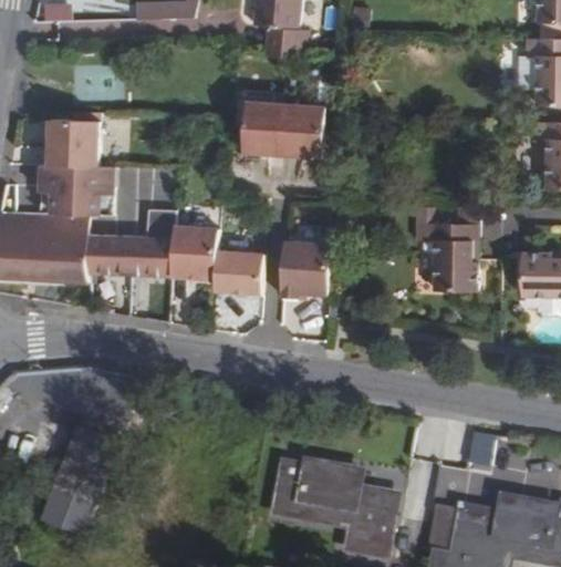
[(261,60),(304,61),(307,34),(297,33),(301,0),(255,0),(251,28),(265,29),(261,60)]
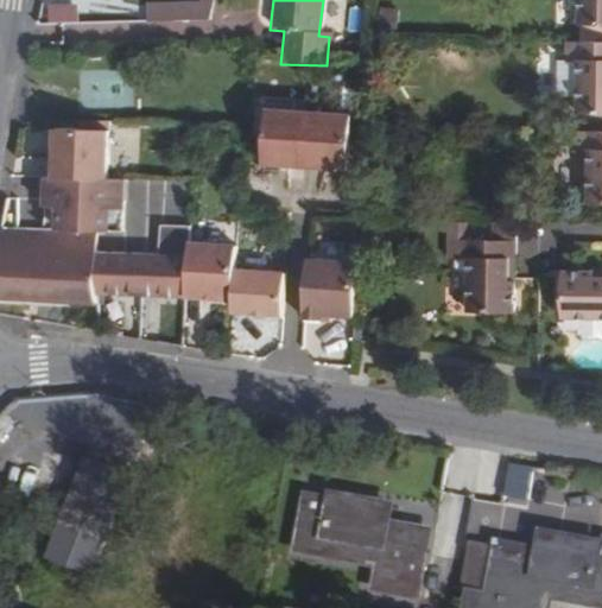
[(601,25),(601,0),(576,0),(576,25),(601,25)]
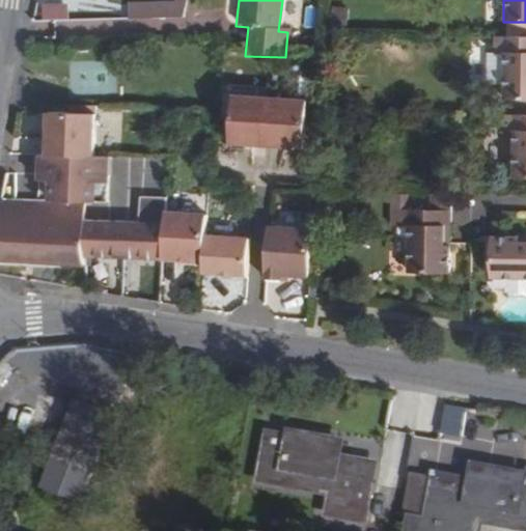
[(180,19),(182,1),(127,3),(128,21),(180,19)]
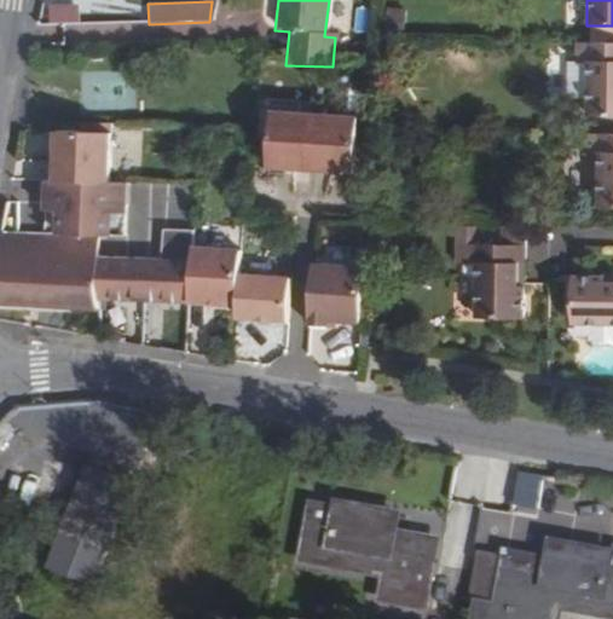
[(44,4),(44,23),(75,22),(75,3),(44,4)]
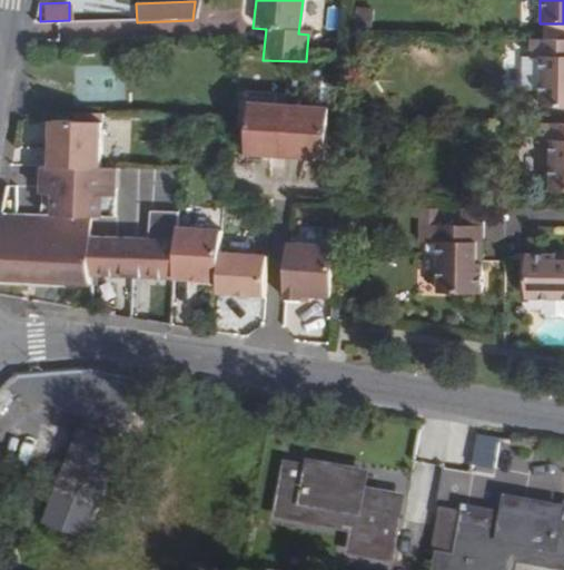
[(563,40),(528,40),(528,57),(540,57),(540,107),(563,107),(563,40)]
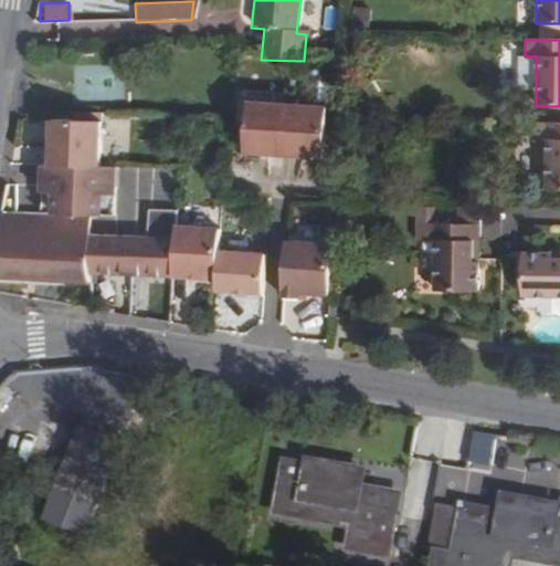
[(284,106),(243,104),(240,155),(281,157),(284,106)]
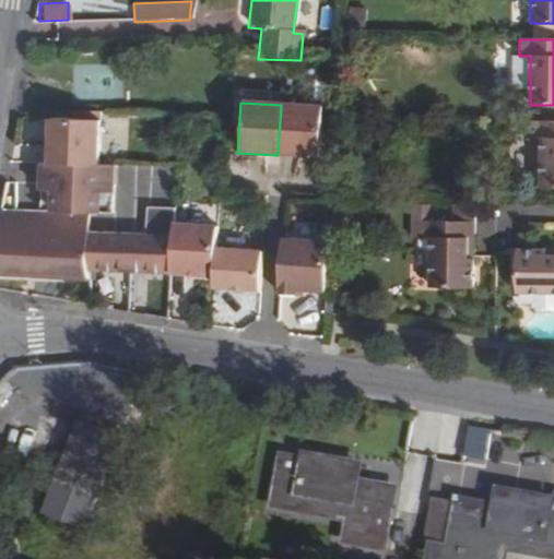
[(320,108),(281,105),(278,155),(317,158),(320,108)]
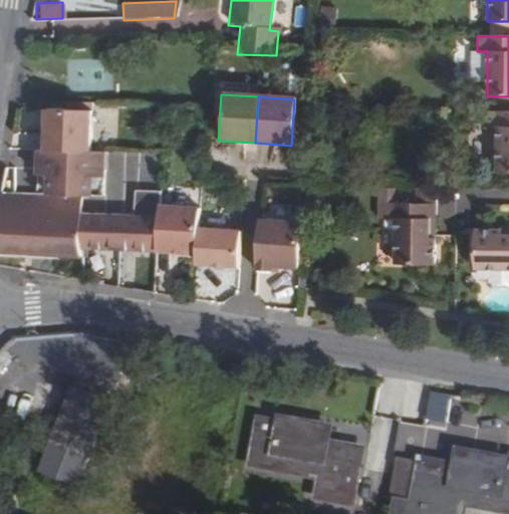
[(43,109),(44,152),(89,153),(88,105),(62,105),(62,109),(43,109)]
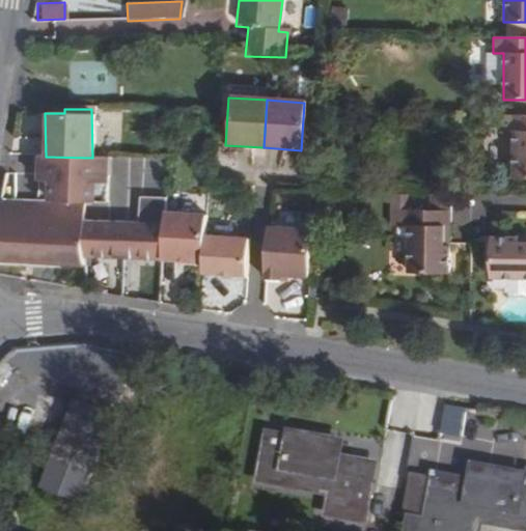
[(525,115),(502,115),(502,132),(511,132),(511,177),(525,177),(525,115)]
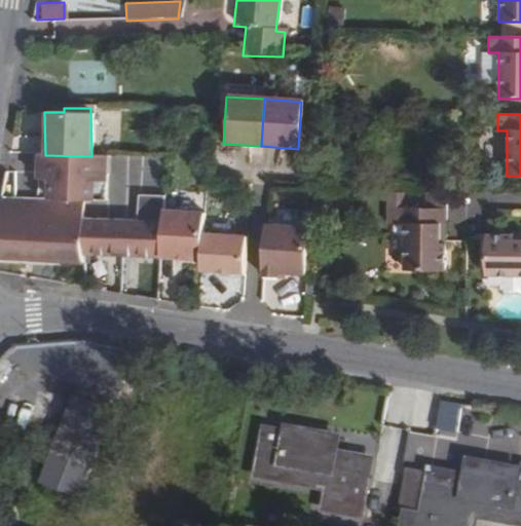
[(402,190),(386,190),(385,208),(393,208),(402,209),(402,190)]
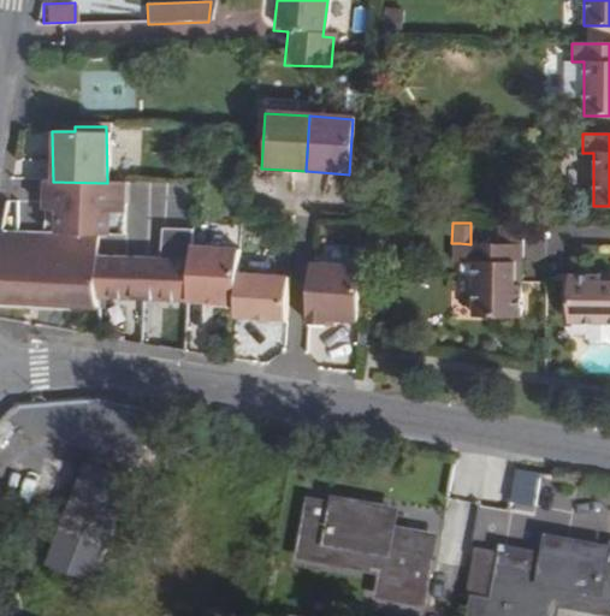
[(517,317),(519,286),(520,224),(499,223),(498,244),(471,244),(460,243),(459,264),(471,264),(471,317),(517,317)]
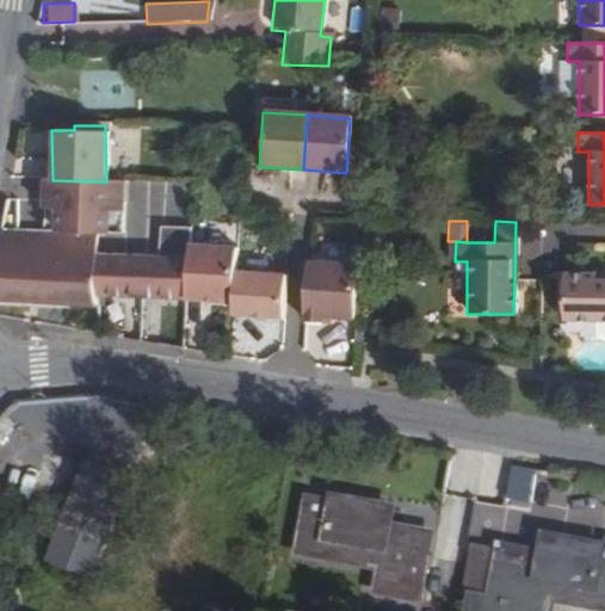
[(0,301),(93,307),(93,296),(92,254),(92,233),(0,229),(0,301)]
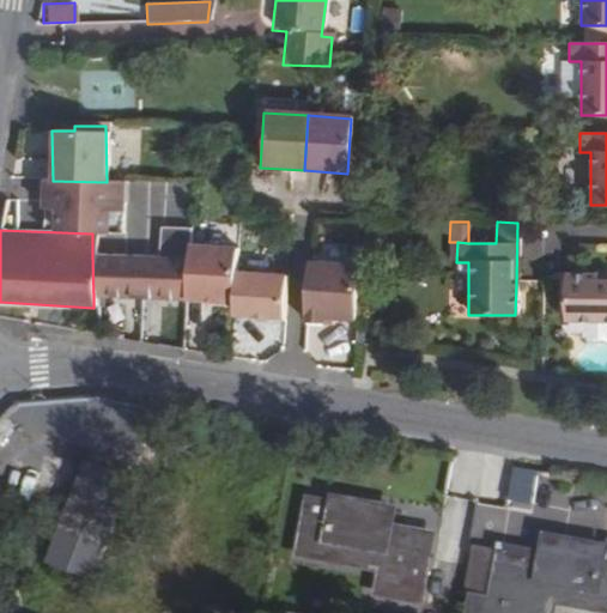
[(184,259),(181,299),(229,303),(231,274),(234,250),(186,247),(184,259)]
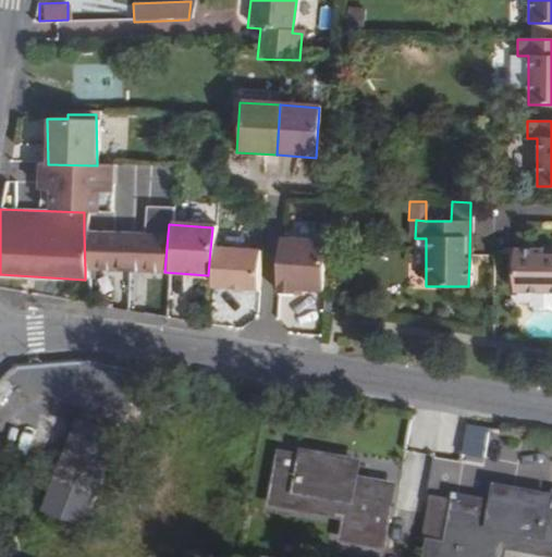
[(85,270),(164,272),(168,235),(84,232),(85,270)]
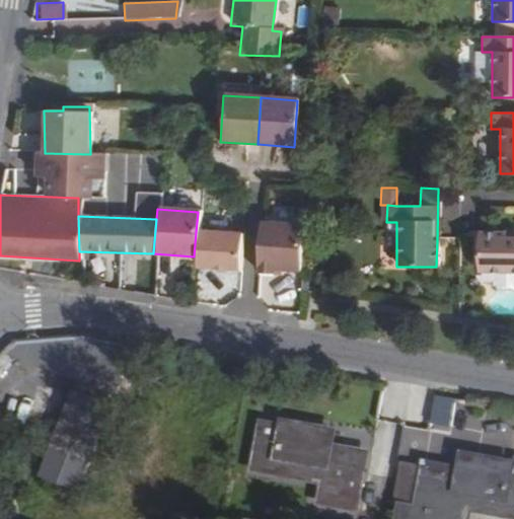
[(259,219),(257,272),(308,274),(310,221),(259,219)]
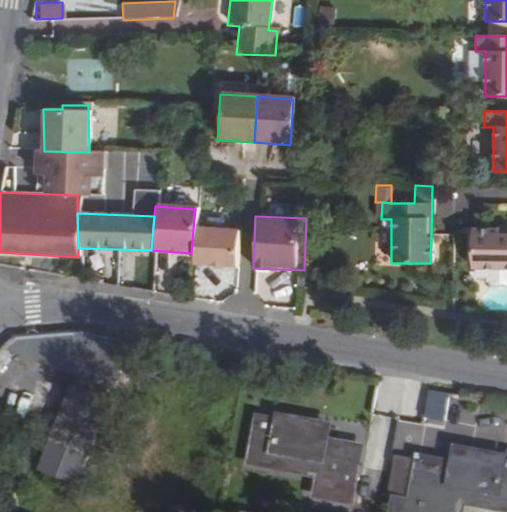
[(236,232),(193,229),(191,253),(191,265),(233,268),(236,232)]
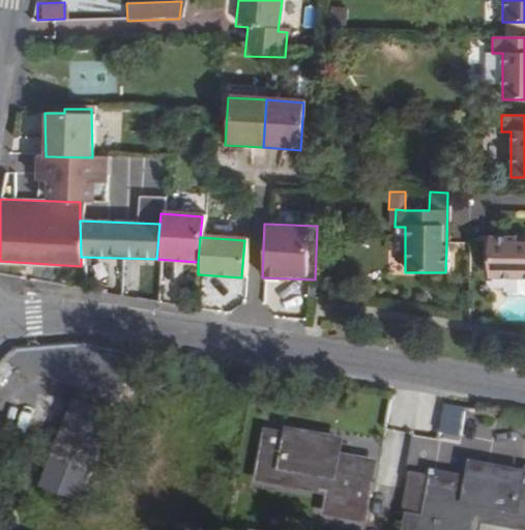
[(524,238),(489,238),(488,277),(506,278),(524,278),(524,238)]
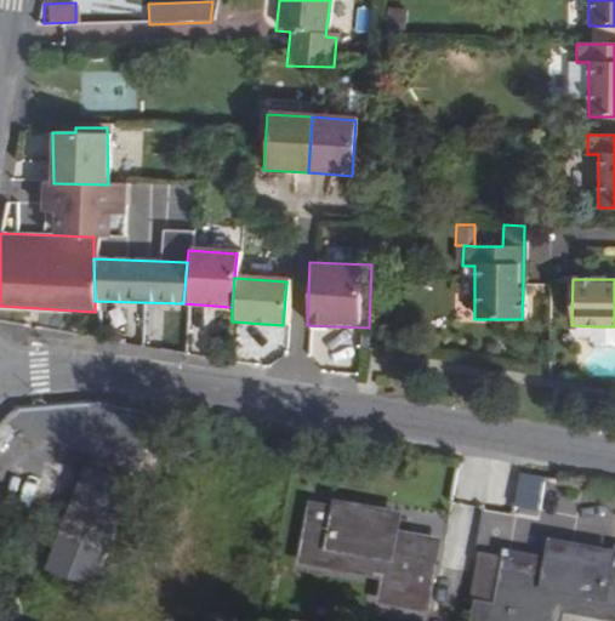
[(614,326),(593,326),(593,342),(598,347),(613,347),(614,345),(614,326)]
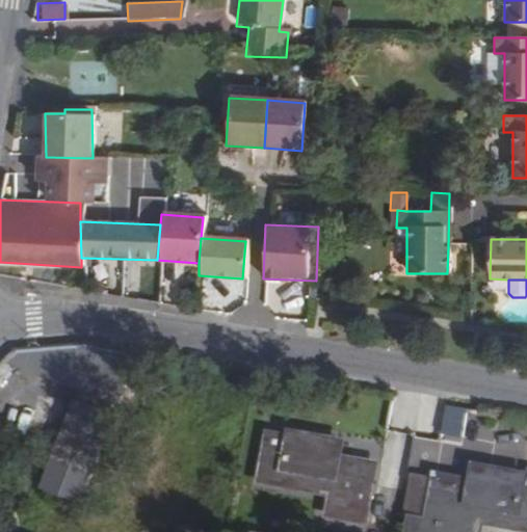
[(21,353),(8,358),(85,390),(81,403),(75,401),(41,487),(79,502),(113,417),(104,413),(108,398),(116,401),(135,355),(90,348),(64,347),(21,353)]
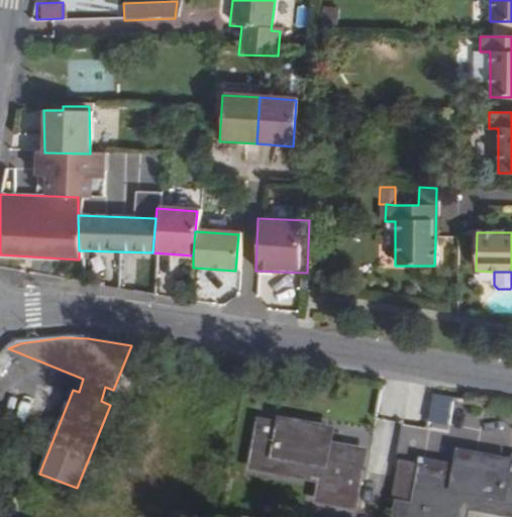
[(427,397),(400,393),(396,422),(422,426),(423,421),(427,397)]
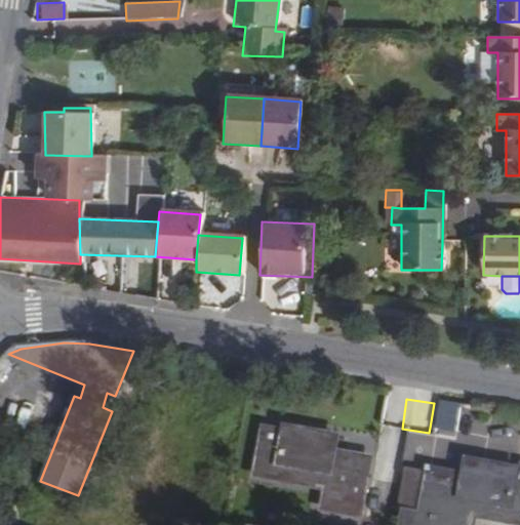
[(454,407),(434,403),(430,428),(450,431),(454,407)]
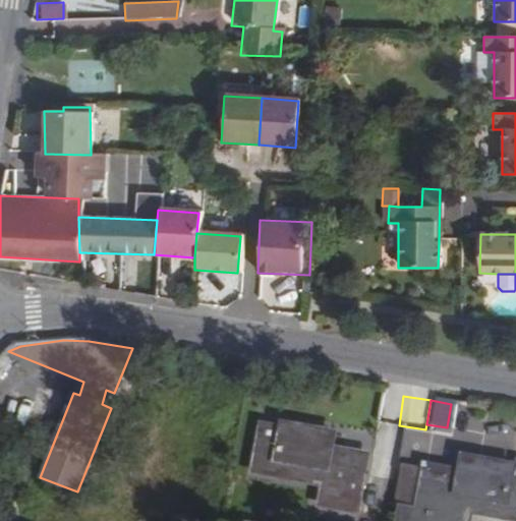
[(279,425),(261,422),(251,477),(319,486),(317,507),(361,515),(370,452),(335,447),(337,429),(280,420),(279,425)]
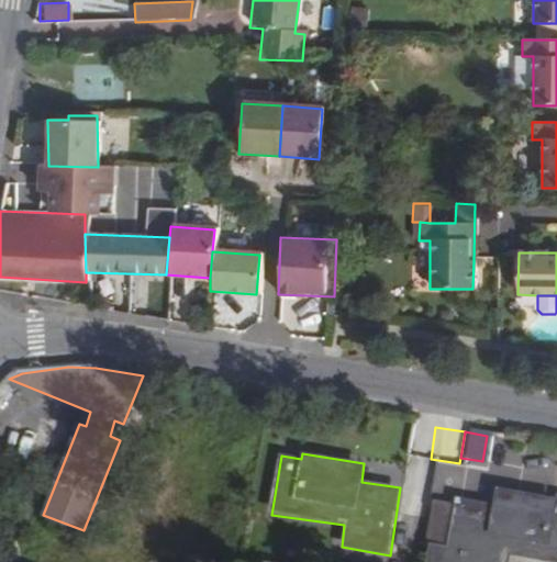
[(491,503),(460,498),(454,544),(433,541),(429,561),(491,561),(493,552),(503,553),(556,561),(556,505),(555,506),(556,496),(493,486),(491,503)]
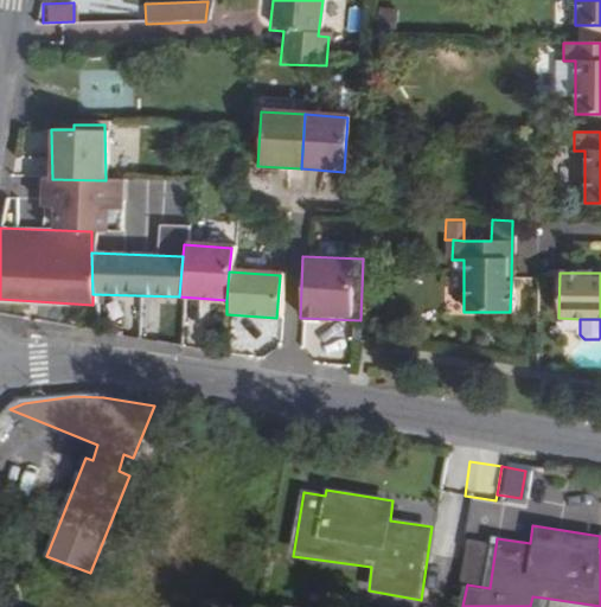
[(490,588),(497,538),(473,535),(466,585),(467,585),(490,588)]
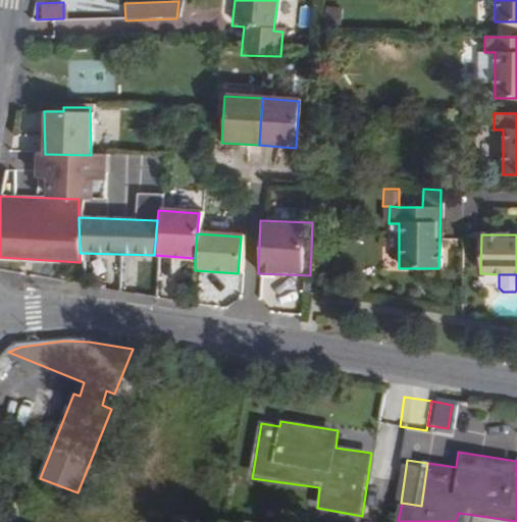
[(465,521),(467,514),(458,513),(456,521),(465,521)]
